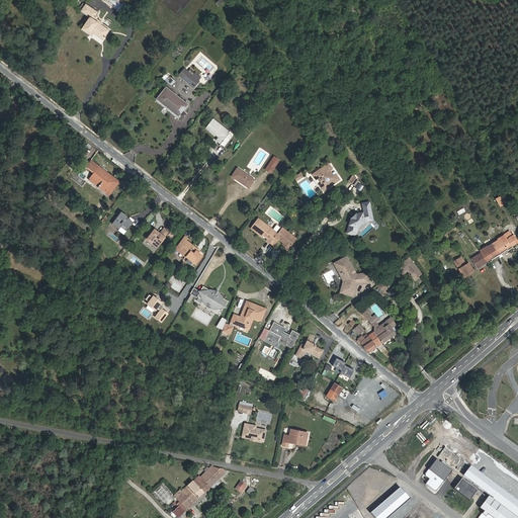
[(96,14),(85,6),(80,13),(88,18),(79,30),(91,38),(93,36),(101,42),(107,33),(91,21),(96,14)]
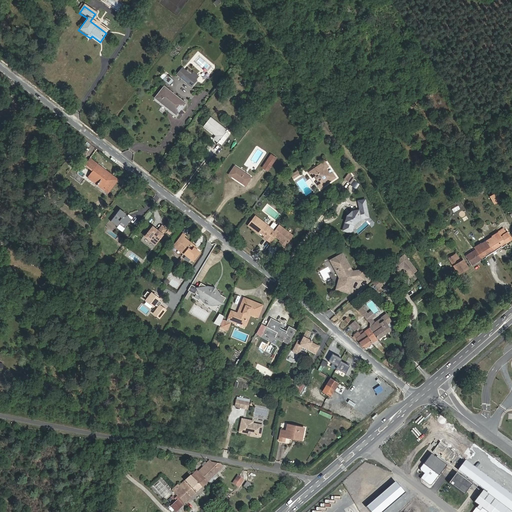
[(176,74),(190,86),(195,80),(190,75),(182,68),(176,74)]
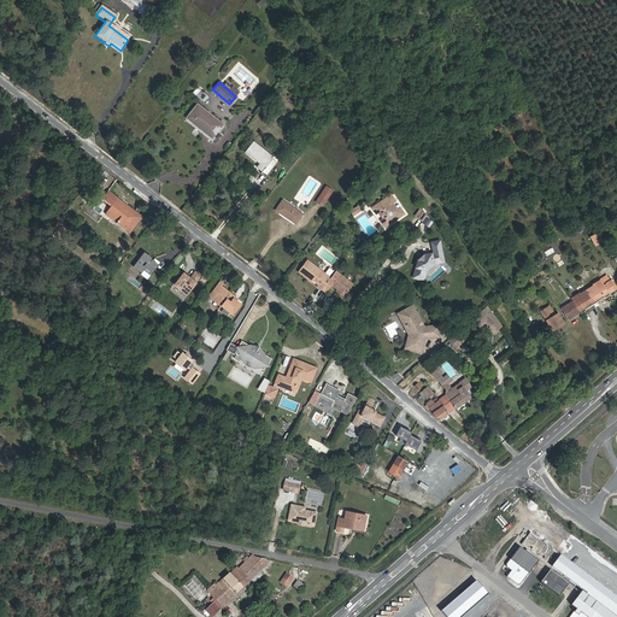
[(186,118),(211,137),(222,123),(197,105),(186,118)]
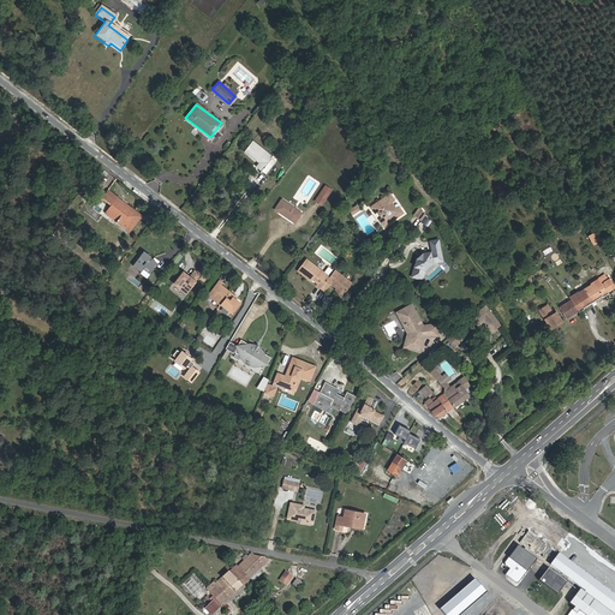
[(24,119),(16,113),(12,118),(17,120),(15,124),(18,126),(24,119)]
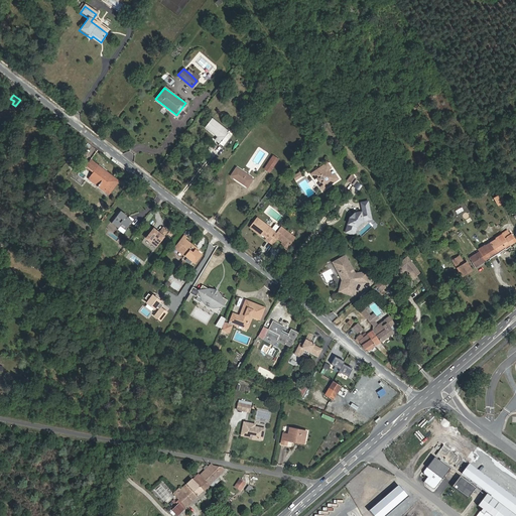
[(214,132),(219,136),(216,140),(224,146),(232,134),(213,118),(206,127),(210,130),(209,131),(212,134),(214,132)]
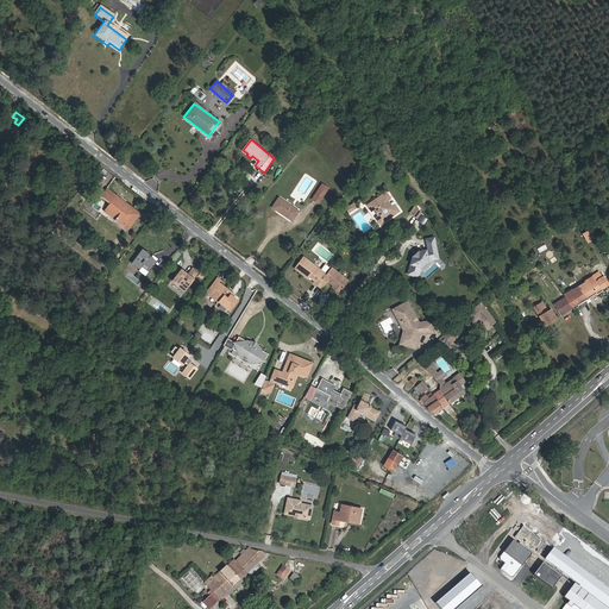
[(330,192),(322,186),(311,200),(319,206),(330,192)]
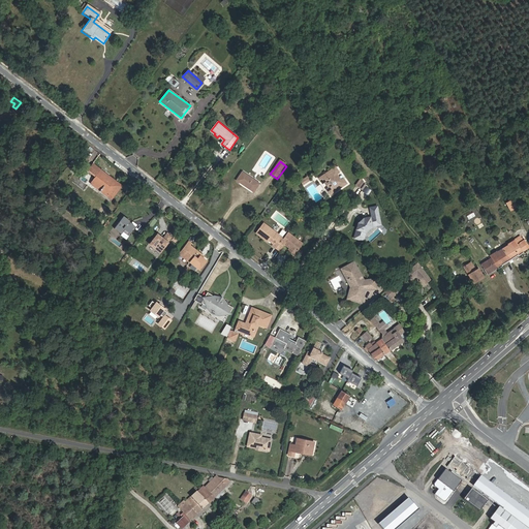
[(95,175),(90,182),(113,198),(122,185),(92,162),(88,168),(95,175)]
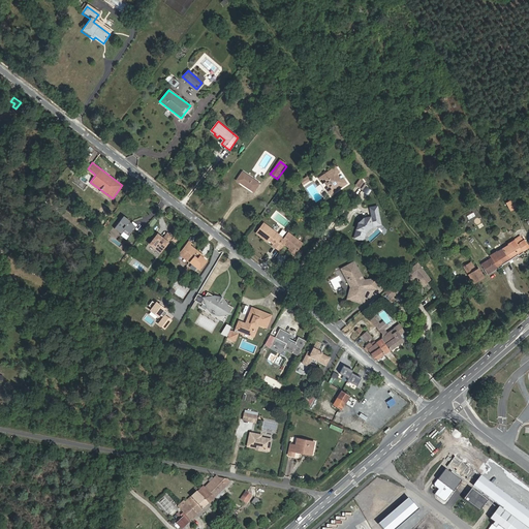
[(346,185),(342,180),(340,182),(336,176),(338,174),(335,168),(318,180),(322,185),(324,183),(329,189),(327,191),(330,196),(346,185)]
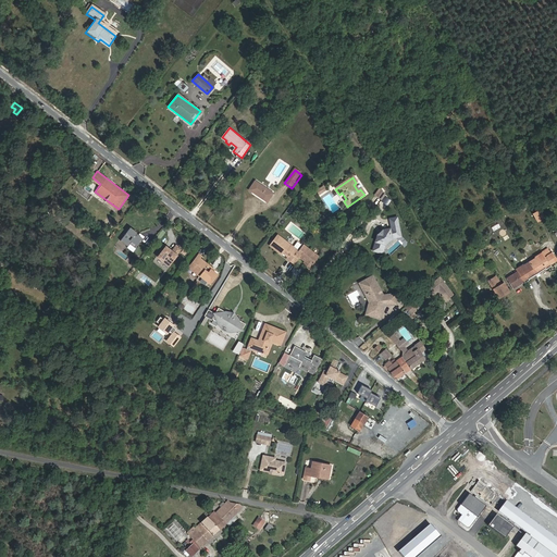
[(256,181),(249,189),(267,202),(274,194),(256,181)]
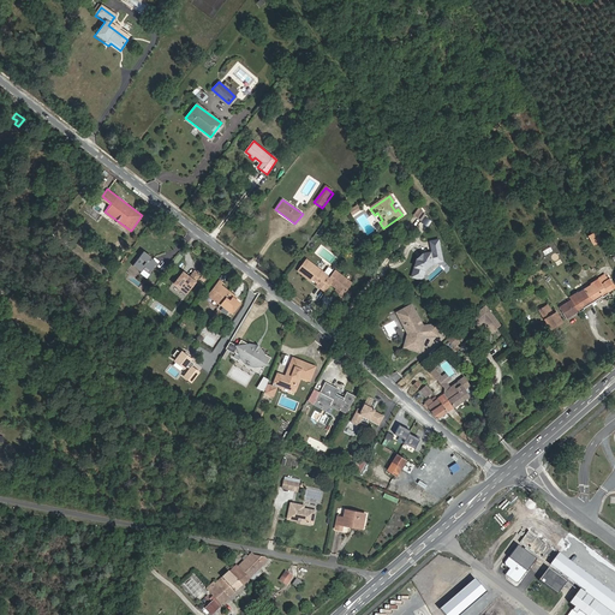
[(357,206),(350,212),(352,215),(360,210),(357,206)]
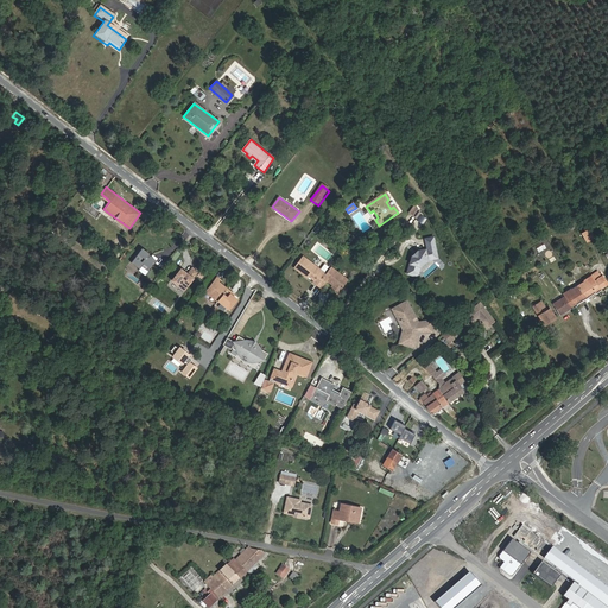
[(103,209),(101,213),(126,232),(130,228),(103,209)]
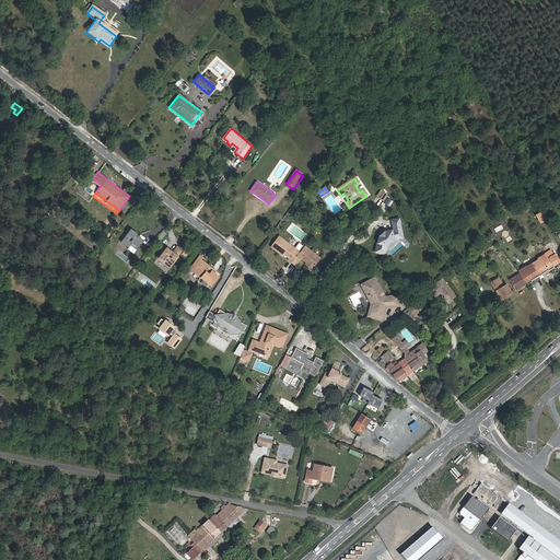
[(538,214),(543,222),(549,218),(544,210),(538,214)]
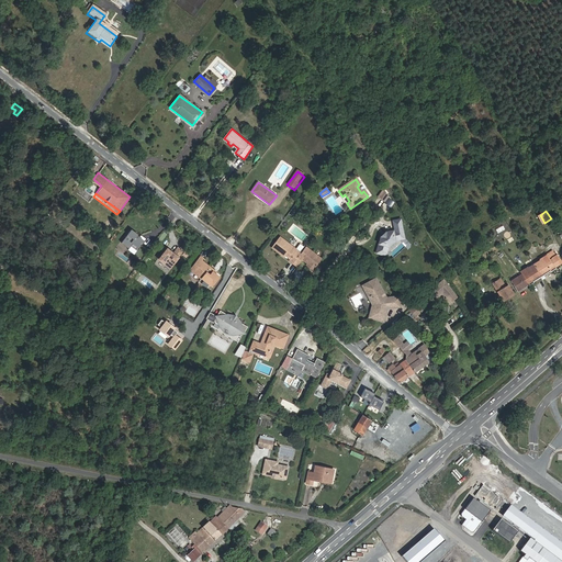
[(377,254),(384,256),(386,255),(390,247),(396,242),(402,239),(401,235),(404,234),(401,220),(393,221),(395,231),(388,233),(382,238),(377,254)]
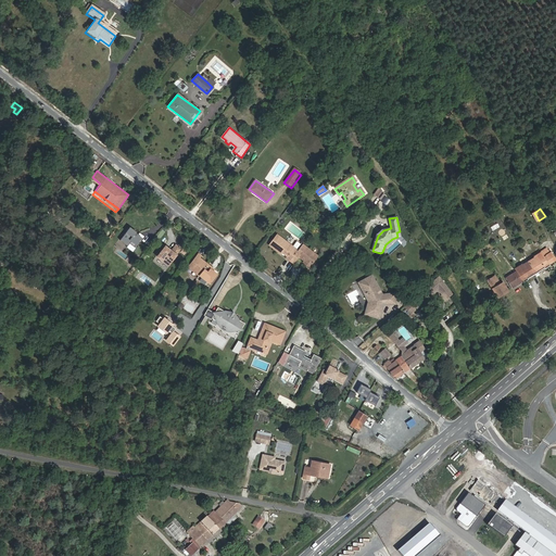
[(122,241),(135,250),(144,236),(130,226),(122,241)]
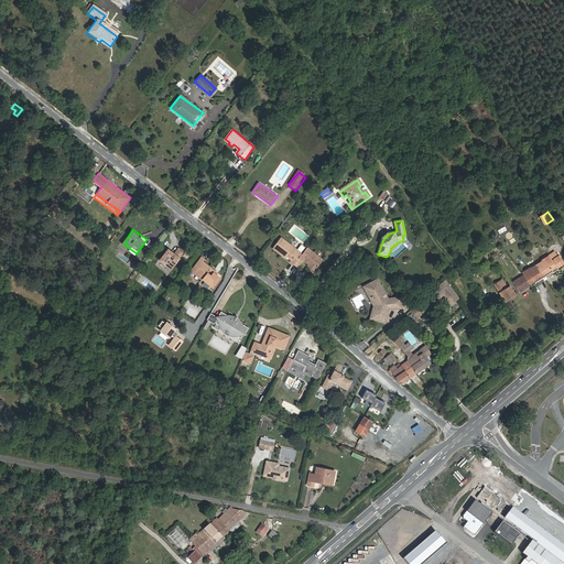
[(315,272),(323,261),(307,249),(303,256),(281,239),(273,249),(278,252),(279,251),(281,253),(286,257),(285,259),(299,268),(304,261),(307,264),(308,266),(307,267),(315,272)]
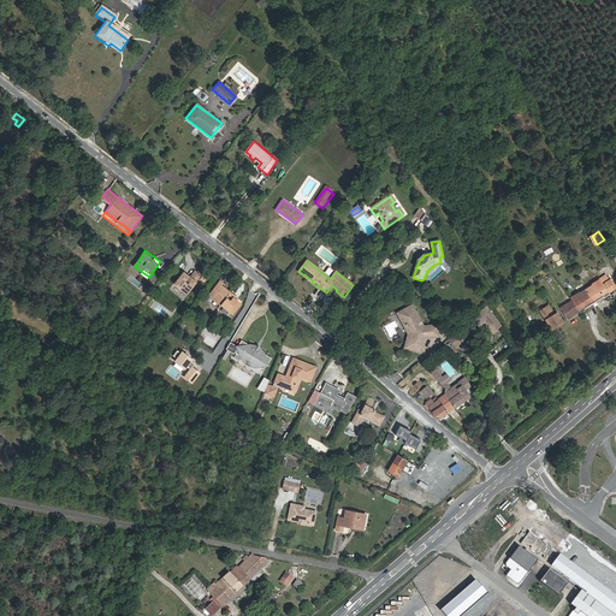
[(190,294),(203,274),(196,270),(193,274),(185,270),(176,285),(190,294)]
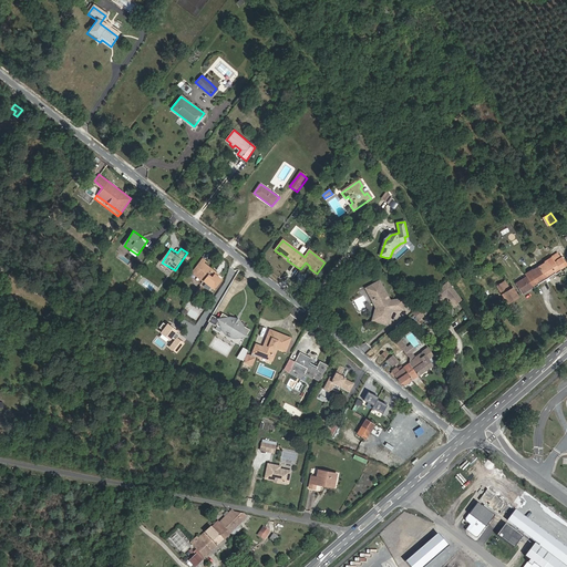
[(547,264),(540,268),(549,282),(552,281),(550,280),(558,275),(557,274),(562,271),(562,270),(566,266),(566,263),(563,257),(562,258),(558,254),(545,263),(547,264)]
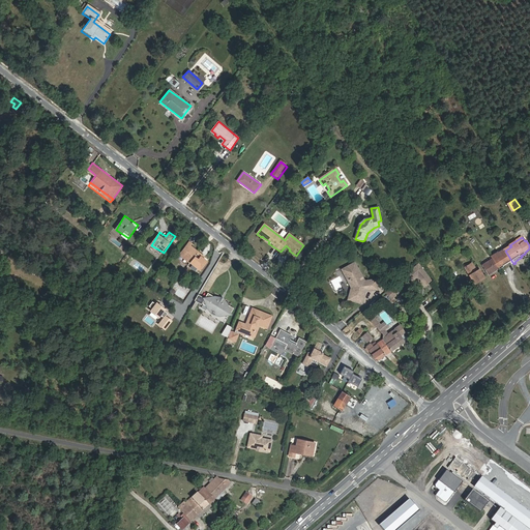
[(179,255),(189,263),(190,262),(194,264),(193,264),(200,270),(207,262),(203,259),(200,257),(202,256),(192,247),(190,248),(189,248),(190,246),(193,244),(188,242),(179,255)]
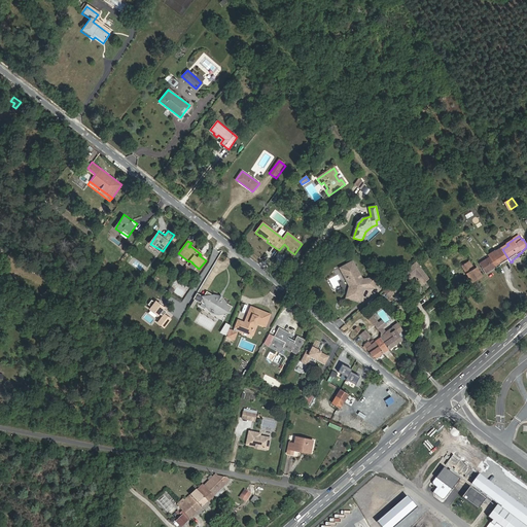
[(495,251),(488,255),(490,258),(497,269),(501,266),(501,268),(508,262),(510,264),(511,262),(502,249),(497,253),(495,251)]
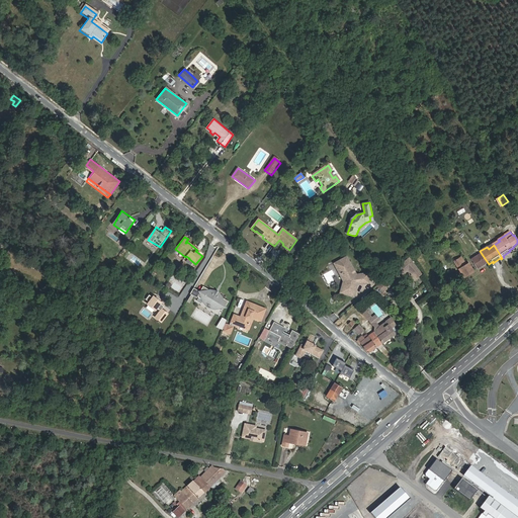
[(488,264),(489,264),(482,254),(472,260),(479,269),(487,263),(488,264)]
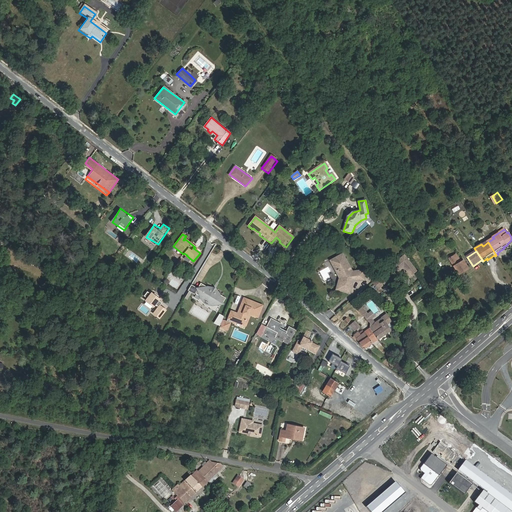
[(460,274),(469,268),(464,261),(462,262),(460,260),(456,254),(449,259),(450,260),(452,263),(460,274)]
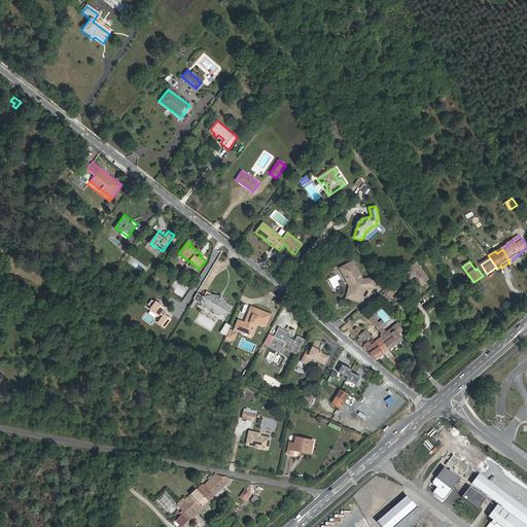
[(366,288),(376,287),(375,279),(363,280),(353,262),(349,265),(348,264),(345,266),(344,268),(341,270),(343,273),(346,274),(351,283),(350,286),(349,286),(351,287),(348,297),(358,301),(361,291),(363,290),(363,288),(365,283),(366,283),(366,288)]
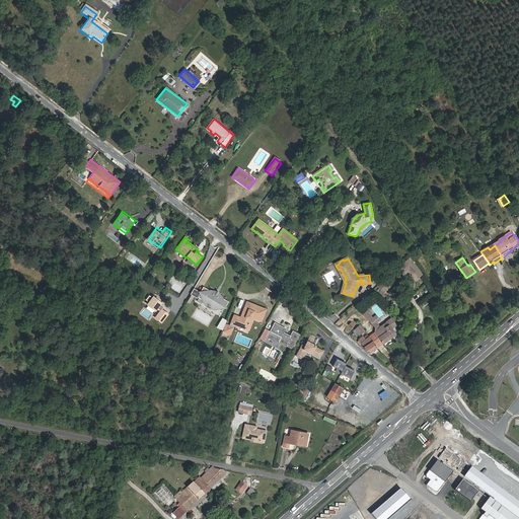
[(398,268),(403,275),(409,270),(413,275),(419,270),(410,258),(398,268)]
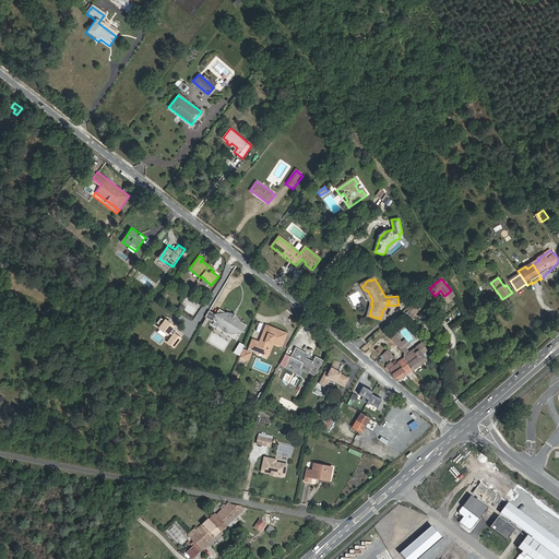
[(417,306),(418,305),(416,301),(408,307),(414,313),(420,309),(417,306)]
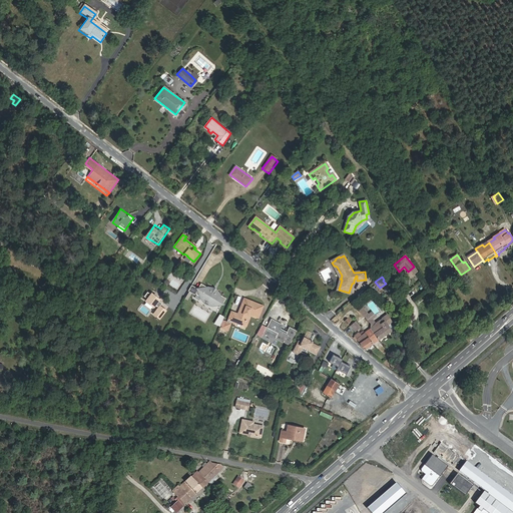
[(187,291),(194,295),(197,291),(196,291),(197,289),(191,285),(187,291)]
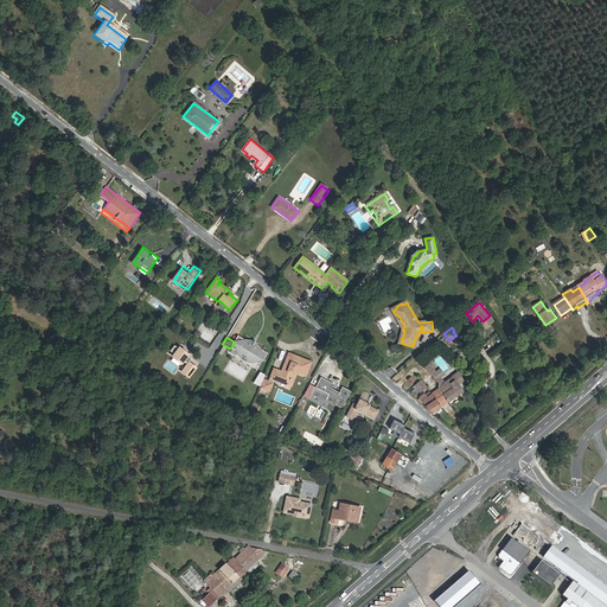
[(253,347),(248,345),(246,344),(244,345),(243,344),(244,342),(237,337),(232,344),(234,344),(230,349),(236,352),(236,355),(241,357),(242,360),(246,359),(250,363),(251,362),(257,366),(261,360),(262,362),(267,356),(259,350),(256,352),(255,351),(256,350),(253,347)]
